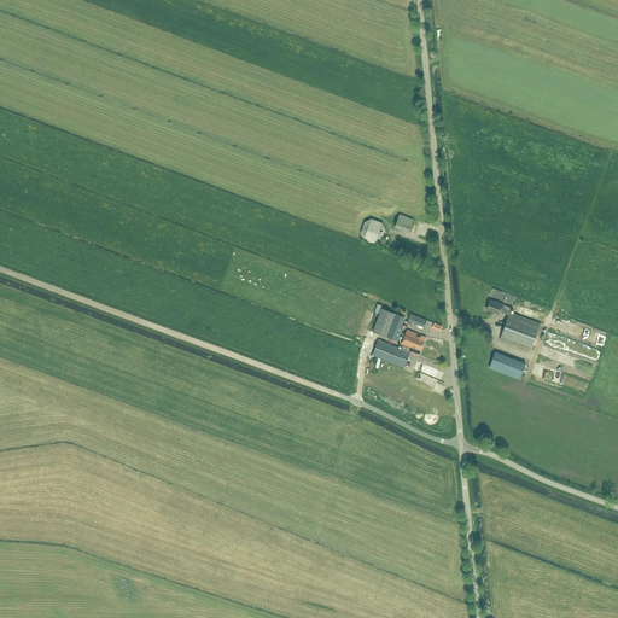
[(409,232),(414,220),(400,215),(395,227),(409,232)]
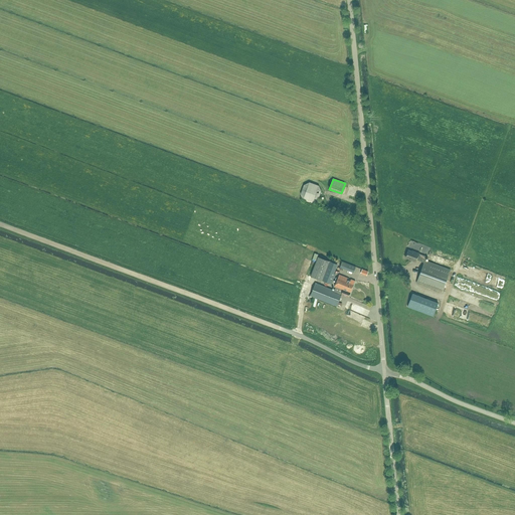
[(312,203),(318,200),(321,191),(319,185),(309,182),(304,184),(301,194),(303,199),(312,203)]
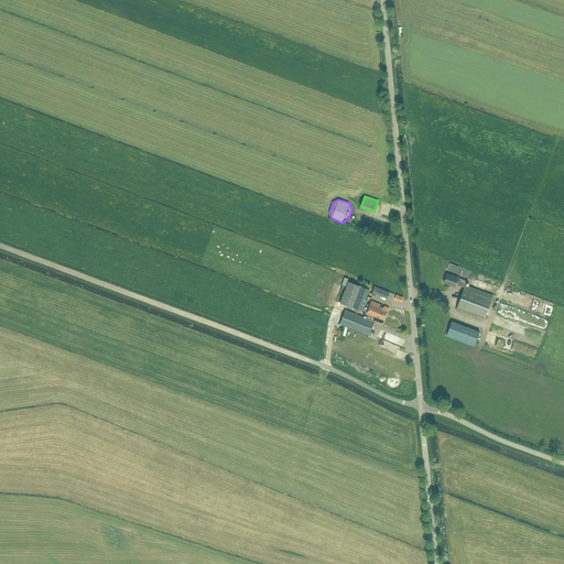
[(451,274),(447,273),(444,282),(449,283),(448,284),(455,288),(456,284),(464,288),(456,310),(484,321),(494,295),(466,285),(467,280),(459,278),(459,277),(452,274),(451,274)]
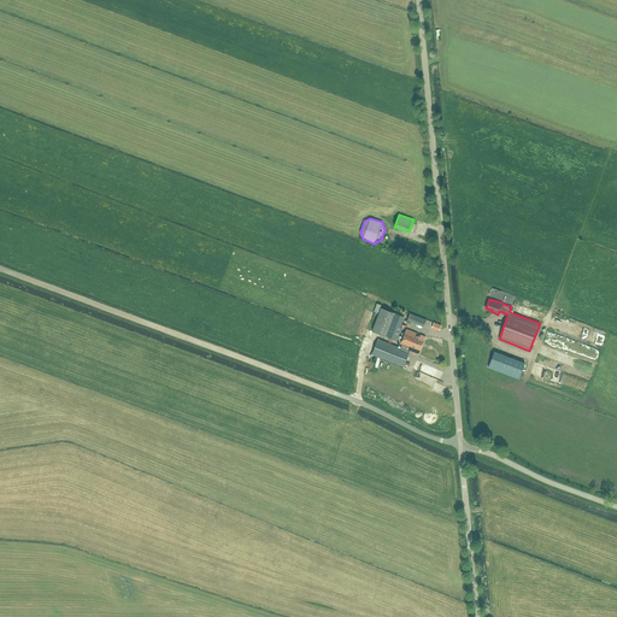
[(397,313),(381,307),(372,330),(397,341),(401,328),(400,328),(405,316),(404,316),(405,313),(398,311),(397,313)]
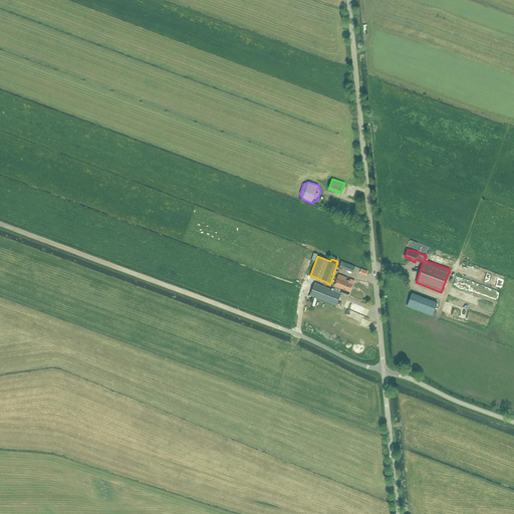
[(352,272),(354,266),(341,261),(339,267),(352,272)]
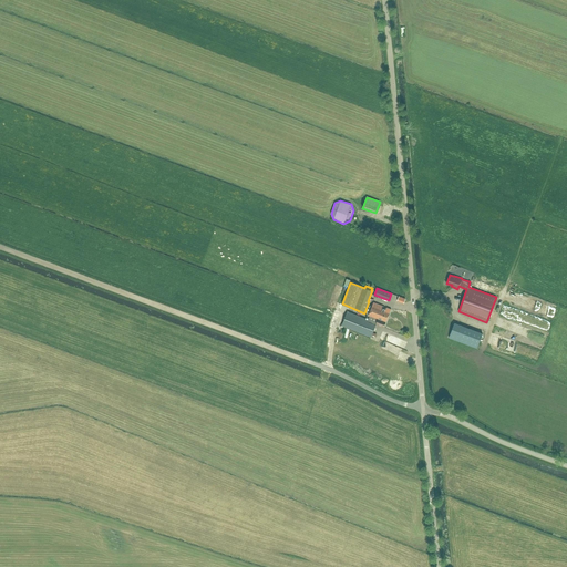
[(385,309),(382,308),(383,306),(373,302),(369,316),(370,316),(368,319),(348,311),(342,326),(371,337),(377,323),(384,327),(391,309),(385,307),(385,309)]
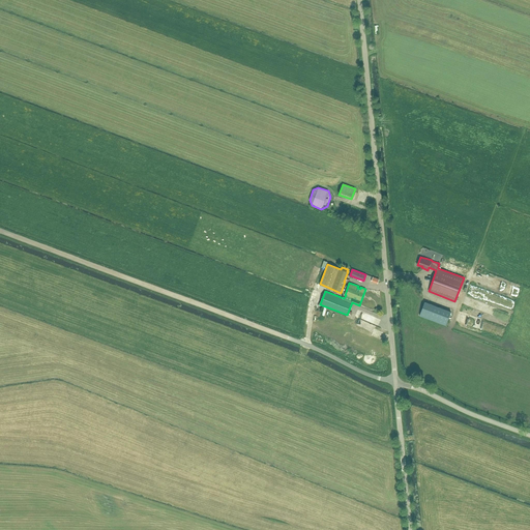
[(429,319),(433,305),(424,302),(419,316),(429,319)]
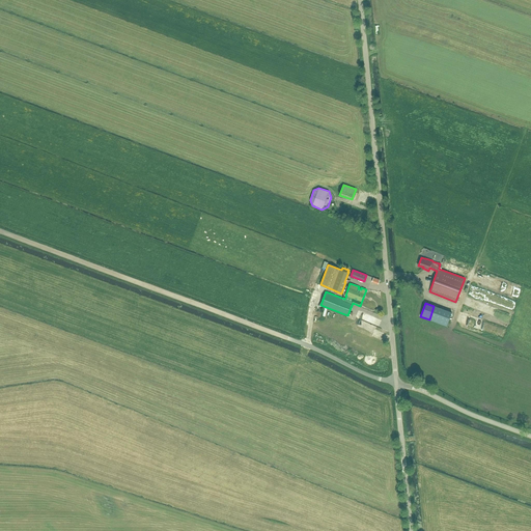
[(361,316),(360,320),(375,325),(378,320),(361,316)]
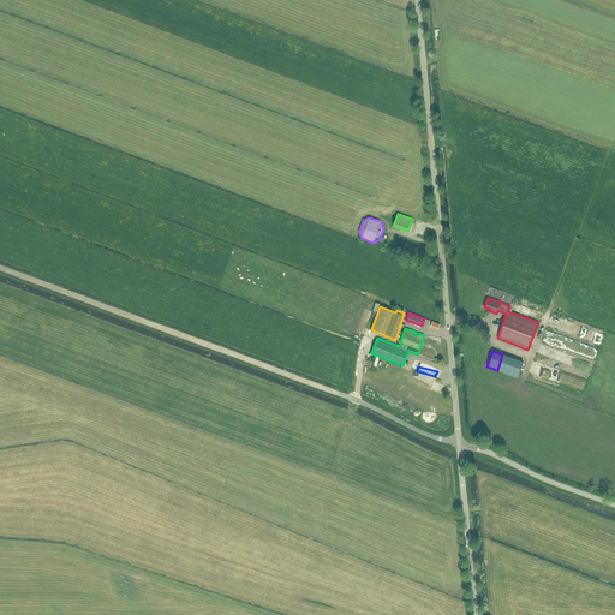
[(430,390),(431,386),(422,382),(423,378),(422,378),(419,387),(430,390)]
